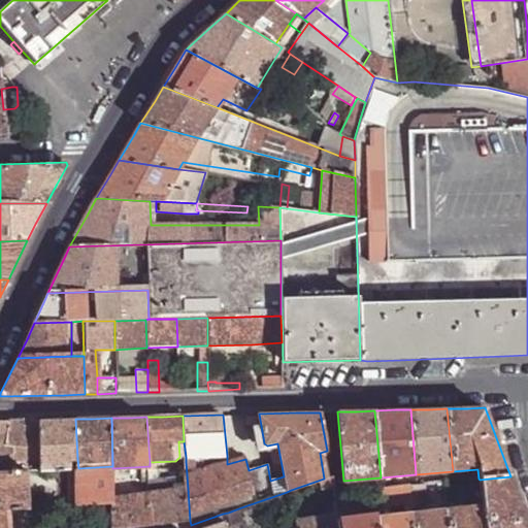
[(70,459),(77,459),(75,419),(55,420),(40,420),(41,461),(41,470),(48,470),(58,469),(71,469),(70,459)]
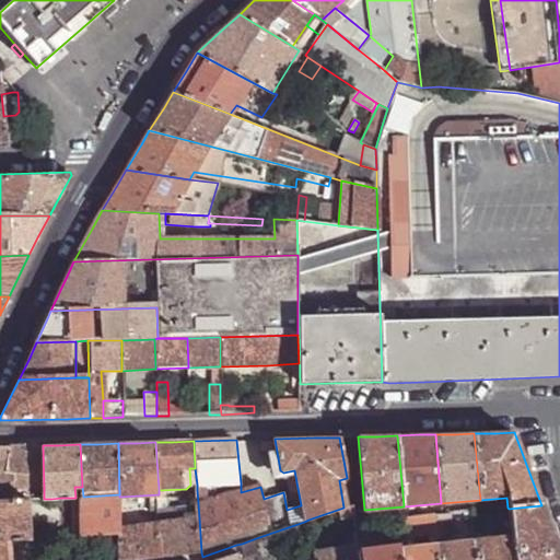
[(36,491),(44,489),(43,445),(18,446),(0,446),(0,501),(28,500),(30,488),(36,487),(36,491)]
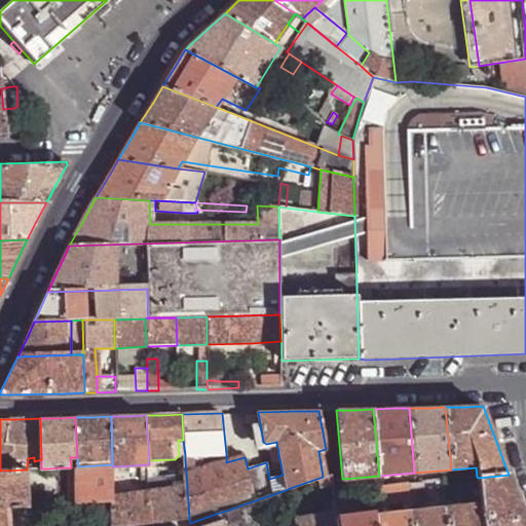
[(77,502),(113,500),(113,496),(112,466),(112,464),(78,466),(76,466),(77,502)]
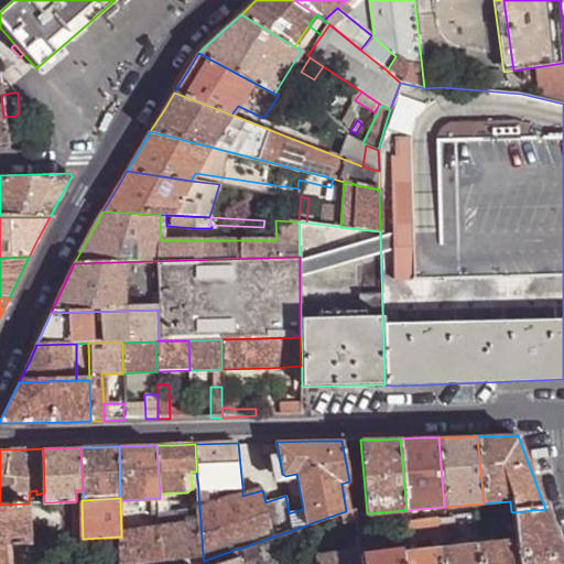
[(63,510),(62,501),(52,502),(53,511),(63,510)]
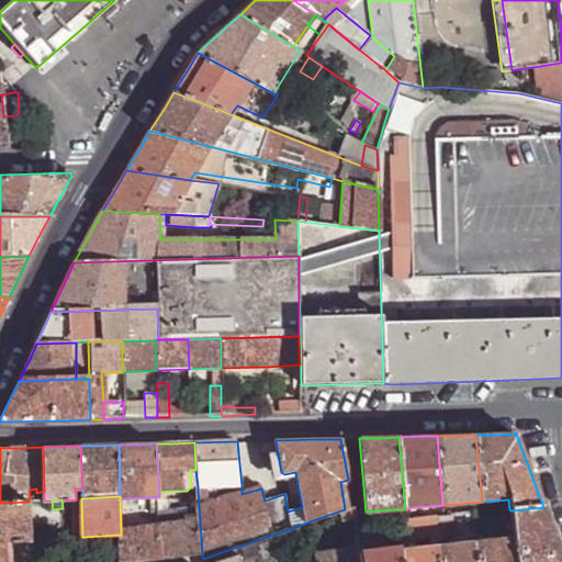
[(170,516),(170,499),(159,499),(160,516),(170,516)]
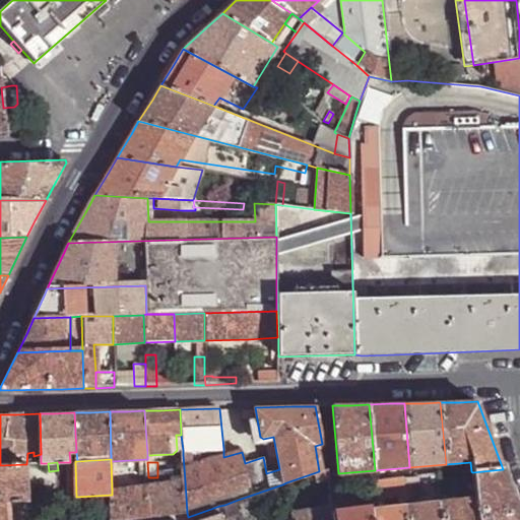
[(29,500),(26,464),(0,465),(0,501),(10,501),(29,500)]
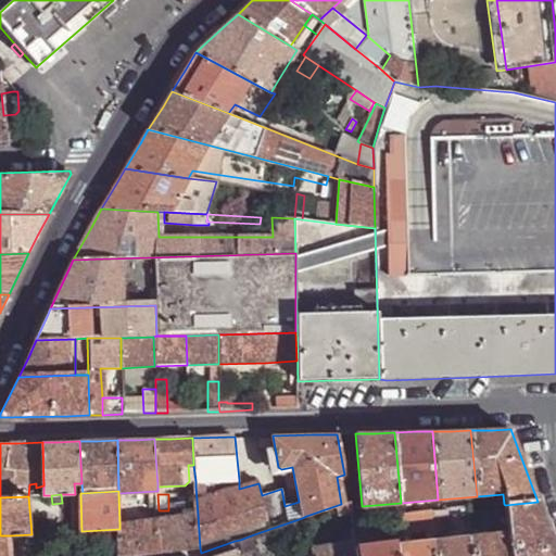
[(306,516),(307,526),(321,520),(324,527),(352,520),(349,502),(341,504),(306,516)]
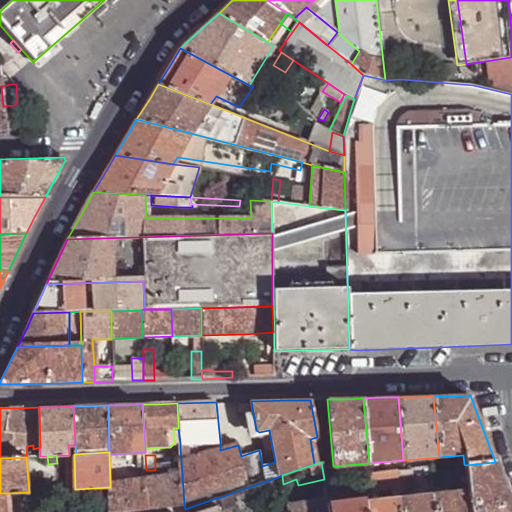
[(495,462),(465,465),(468,490),(470,508),(510,503),(502,482),(495,462)]
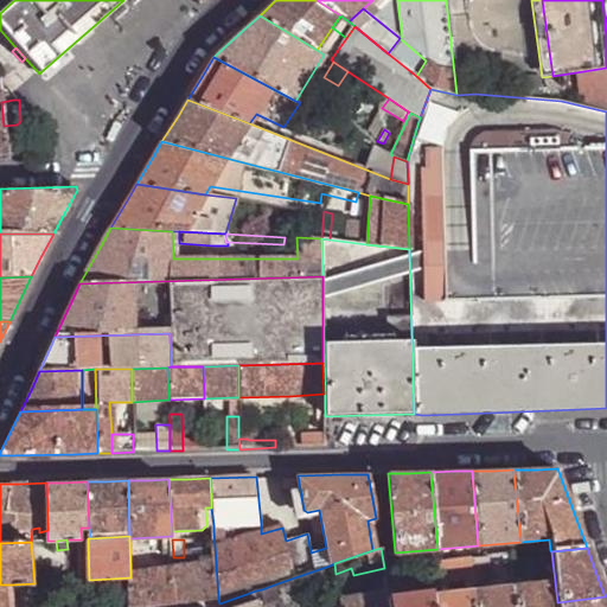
[(470,558),(428,562),(429,577),(441,576),(441,577),(471,575),(471,572),(470,566),(470,558)]
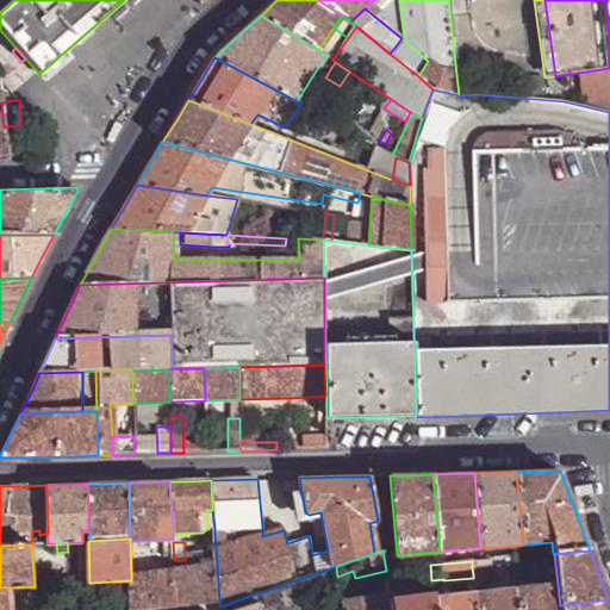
[(174,570),(176,607),(219,602),(217,565),(174,570)]
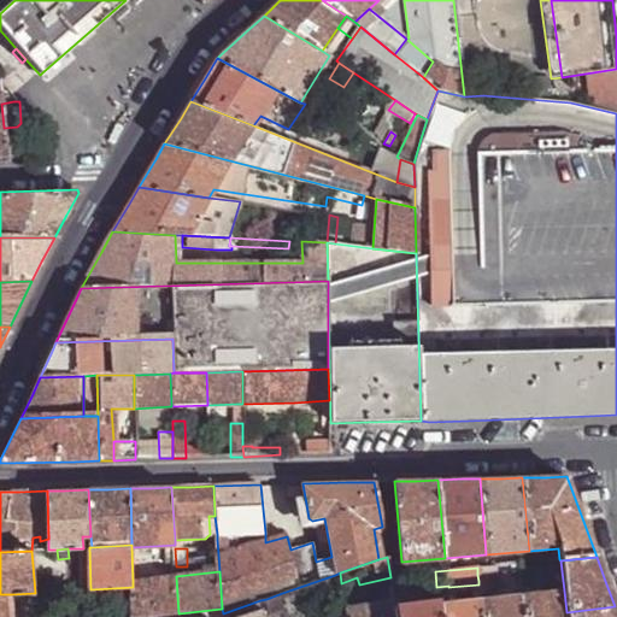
[(133,615),(131,616),(152,616),(178,613),(176,576),(133,582),(133,587),(133,615)]
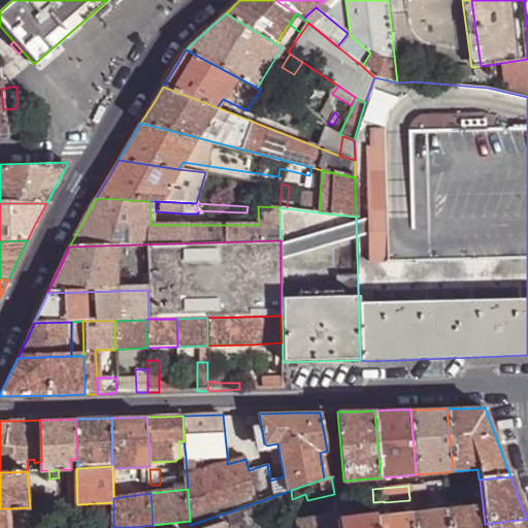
[(43,506),(67,505),(67,494),(43,495),(43,506)]
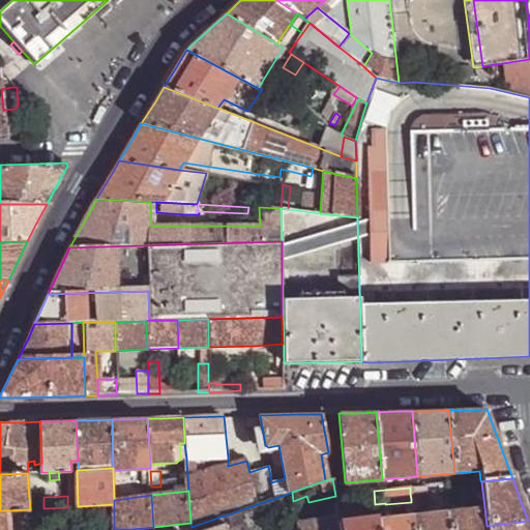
[(484,507),(448,511),(449,529),(487,529),(487,526),(484,507)]
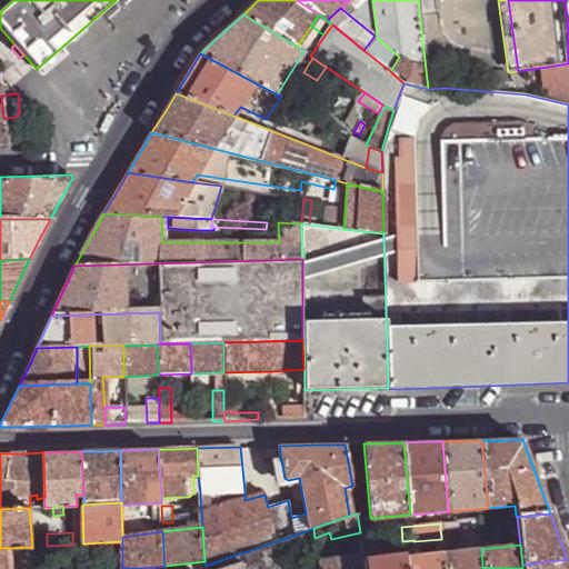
[(42,553),(42,547),(32,547),(11,548),(11,559),(17,562),(42,561),(42,553)]
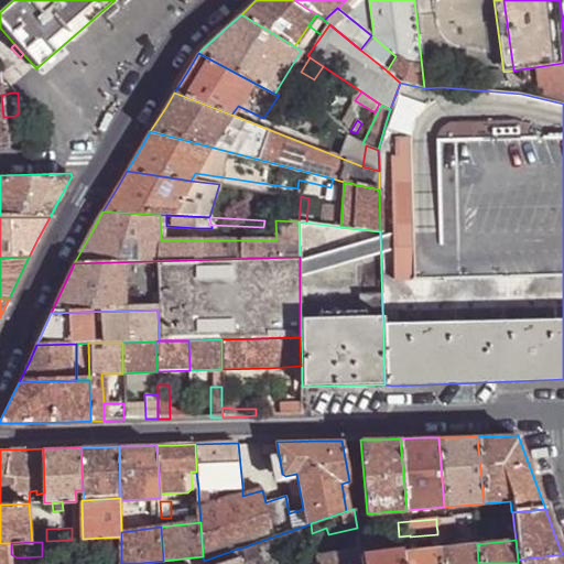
[(260,551),(258,542),(243,548),(247,555),(260,551)]
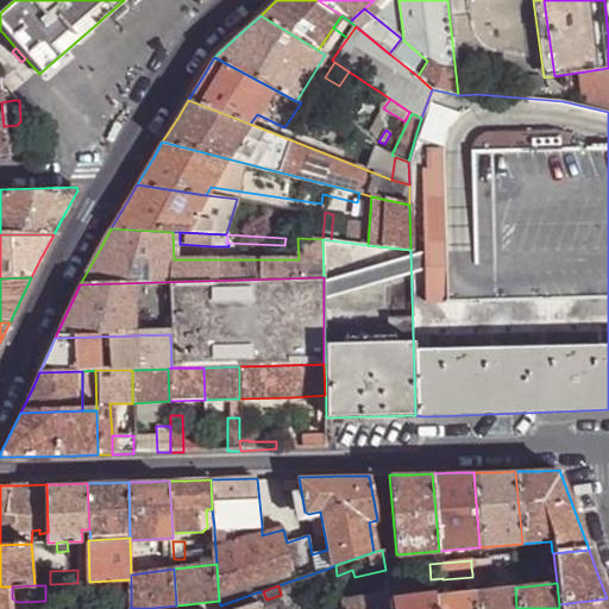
[(11,608),(12,598),(12,586),(0,586),(0,608),(11,608)]
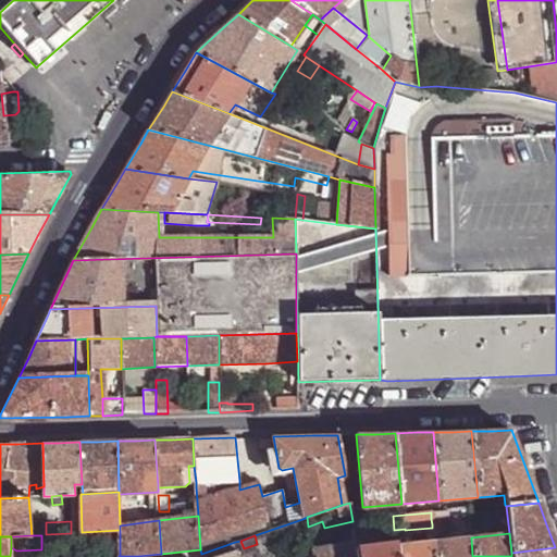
[(472,556),(471,537),(433,542),(434,556),(472,556)]
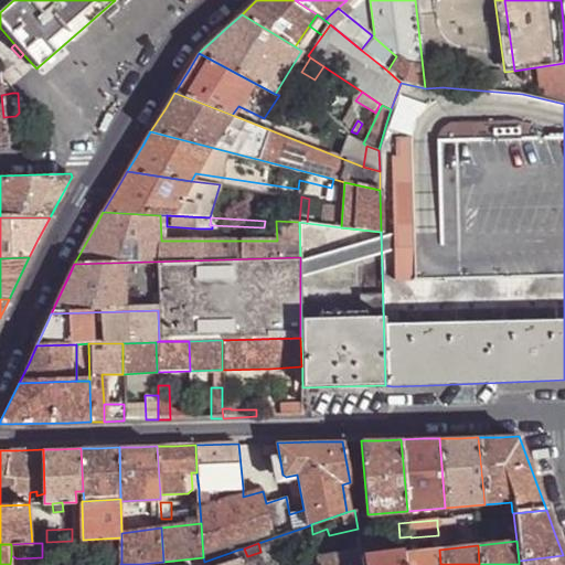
[(242,564),(238,550),(204,562),(204,564),(242,564)]
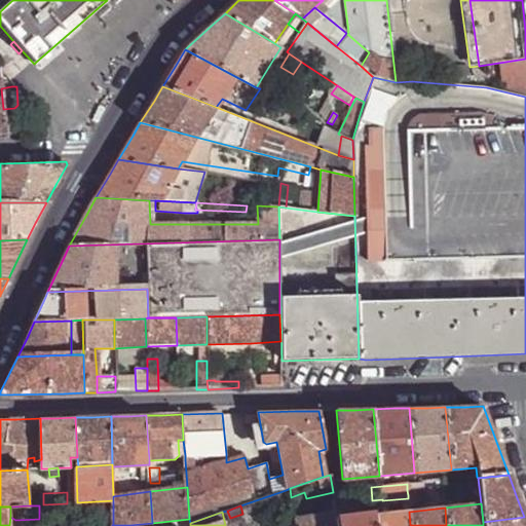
[(410,525),(409,512),(374,516),(374,525),(410,525)]
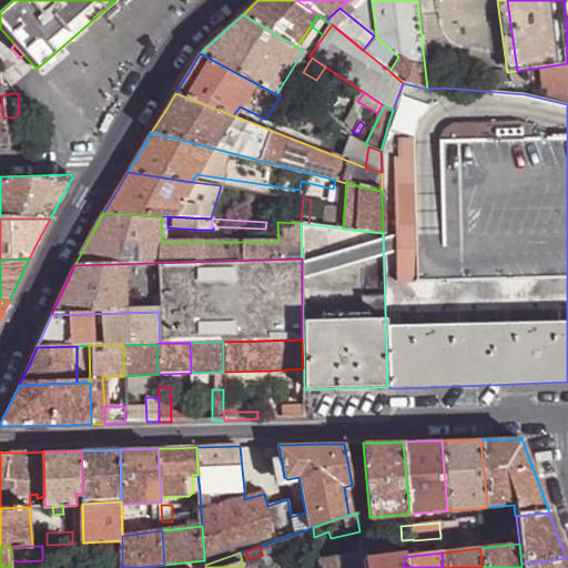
[(318,567),(364,567),(363,559),(362,555),(318,561),(318,567)]
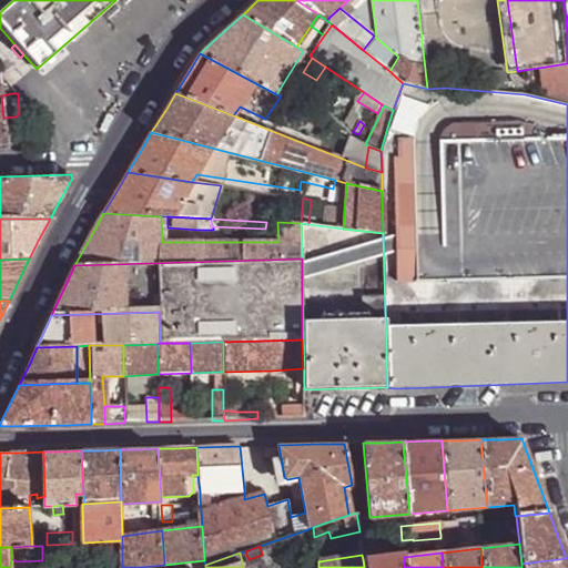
[(364,567),(404,567),(404,557),(403,555),(363,559),(364,567)]
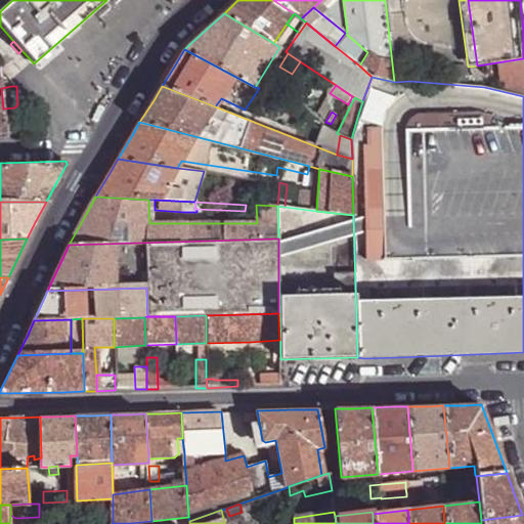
[(523,523),(523,520),(522,515),(481,520),(481,523),(523,523)]
